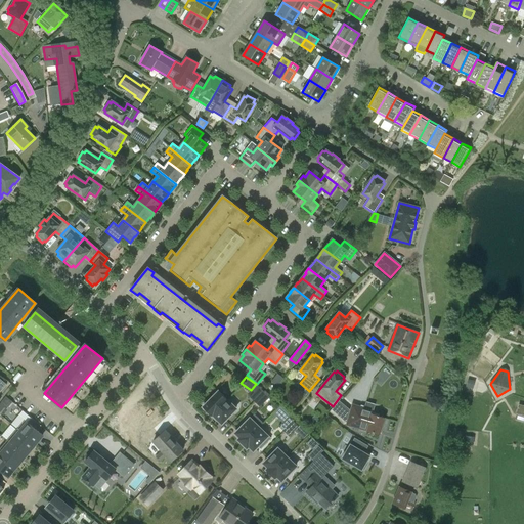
[(256,384),(251,390),(254,393),(249,397),(254,402),(265,392),(256,384)]
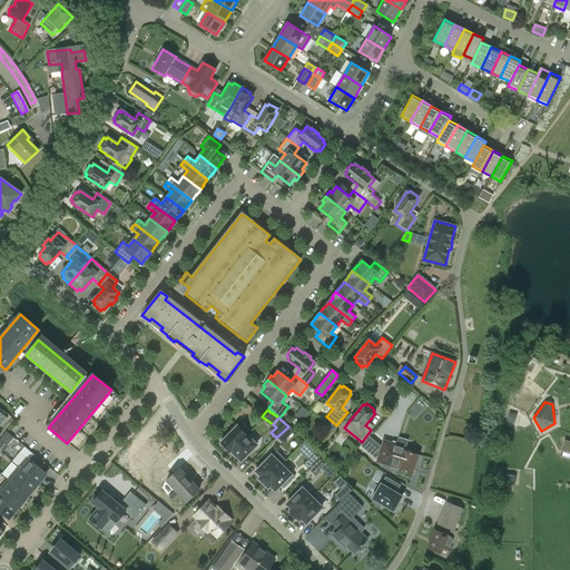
[(231,453),(232,452),(247,435),(237,426),(235,428),(234,426),(225,436),(226,436),(220,443),(231,453)]
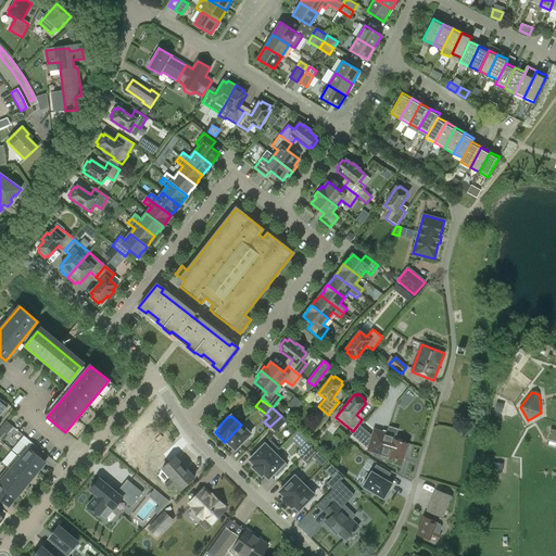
[(281,416),(269,427),(275,432),(288,420),(281,416)]
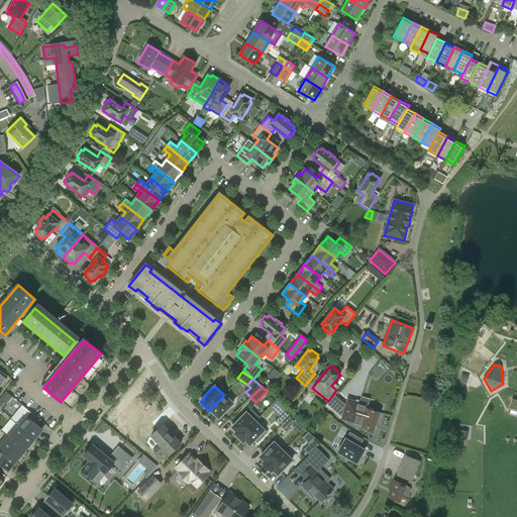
[(7,403),(12,397),(5,392),(1,397),(7,403)]
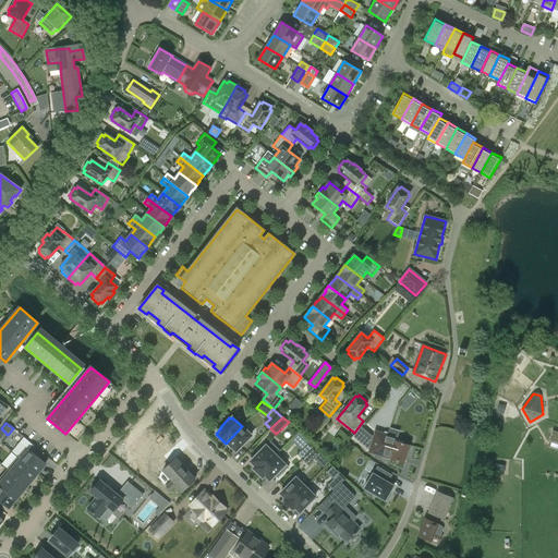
[(251,436),(242,426),(227,443),(235,451),(241,447),(242,448),(247,441),(246,440),(251,436)]
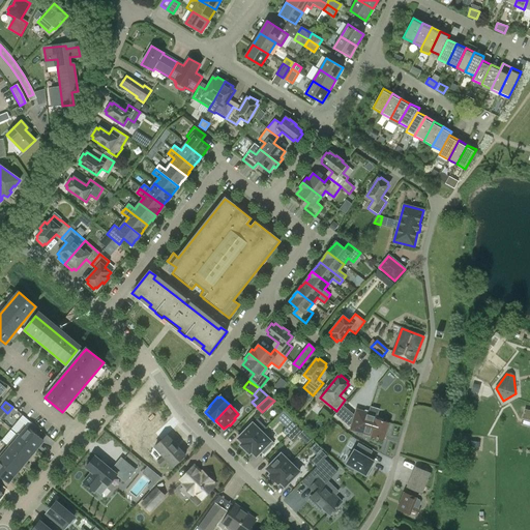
[(349,430),(383,440),(388,422),(370,417),(371,413),(354,409),(349,430)]
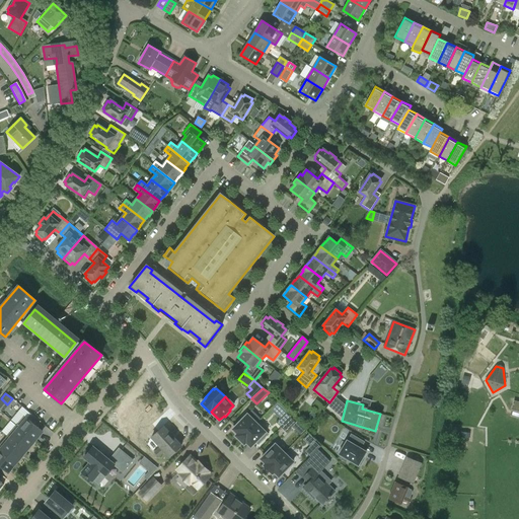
[(164,452),(169,457),(181,446),(163,427),(161,429),(153,421),(149,408),(145,409),(144,401),(125,405),(132,435),(146,432),(152,438),(151,438),(160,447),(154,453),(158,457),(164,452)]
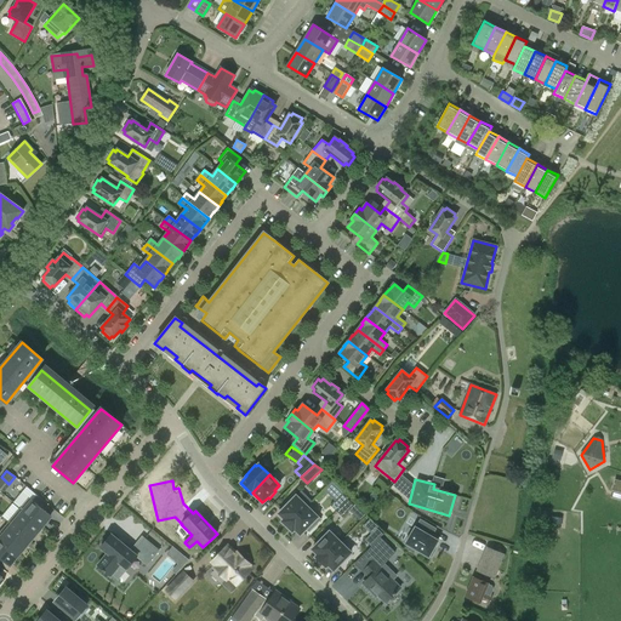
[(288,527),(307,507),(312,501),(301,491),(290,501),(289,501),(283,507),(284,508),(279,513),(284,519),(281,522),(288,527)]
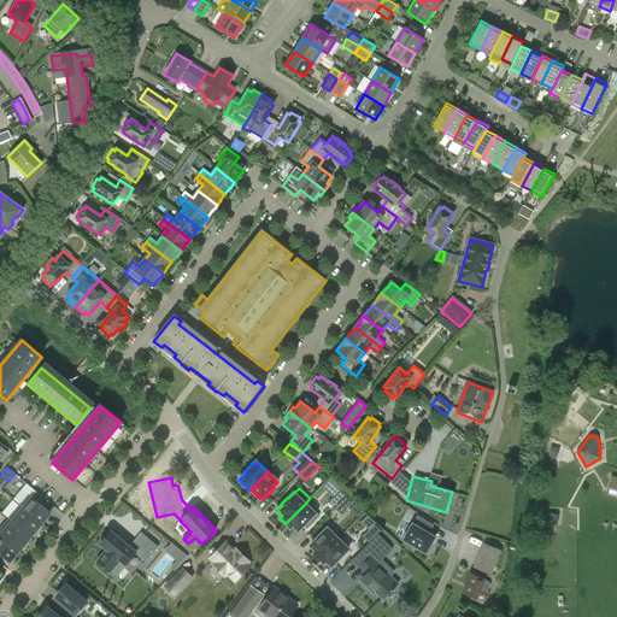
[(328,503),(334,509),(345,497),(339,491),(328,503)]
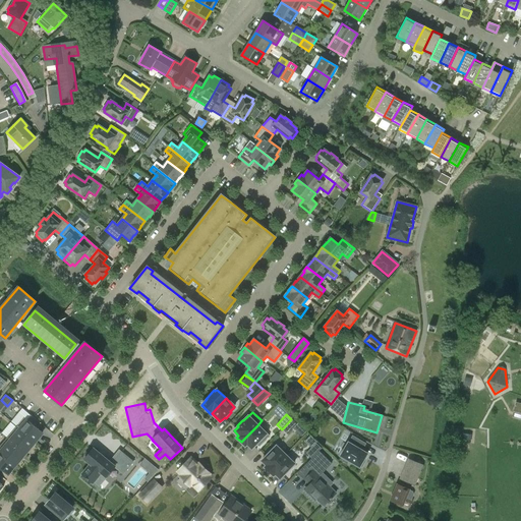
[(23,418),(16,427),(35,443),(42,433),(38,429),(42,425),(31,416),(26,420),(23,418)]
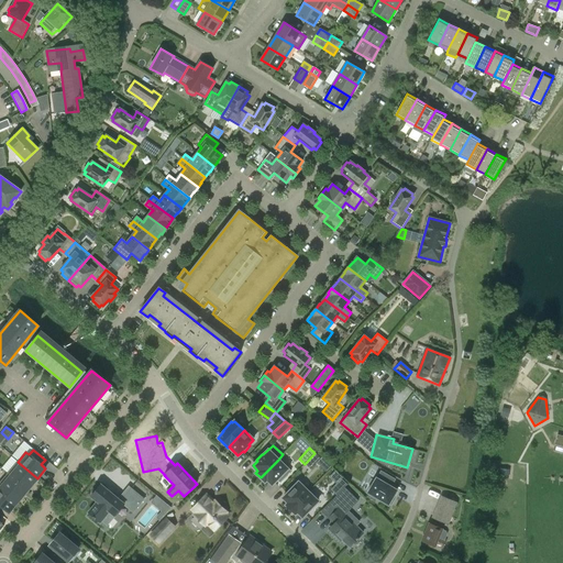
[(320,459),(315,453),(305,464),(310,468),(320,459)]
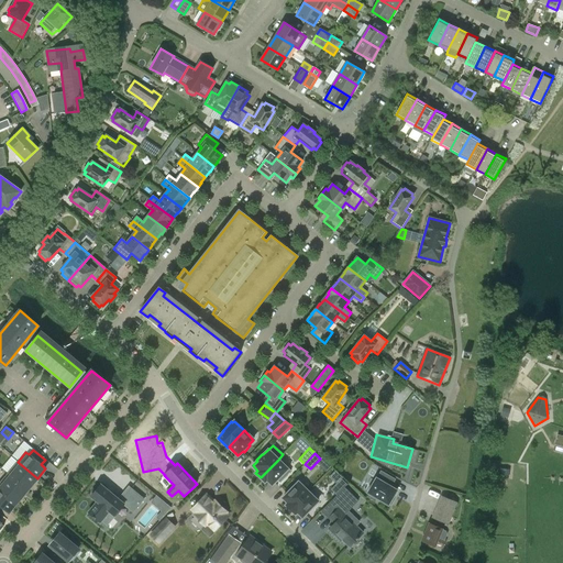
[(287,468),(278,460),(261,477),(265,482),(267,479),(272,485),(277,479),(278,481),(284,475),(283,474),(287,468)]
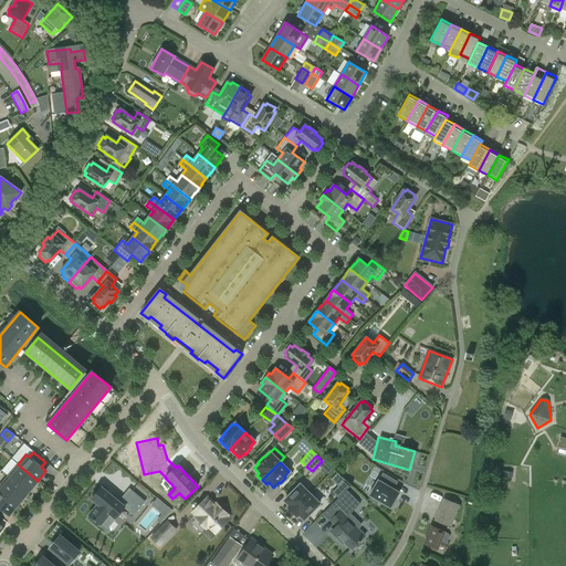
[(18,464),(7,477),(27,493),(38,481),(18,464)]
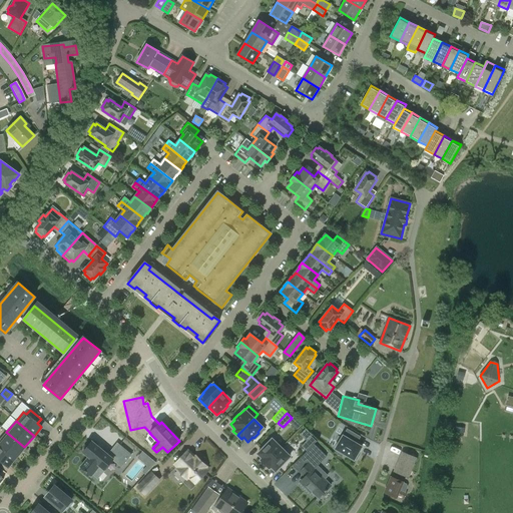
[(355,459),(356,460),(359,454),(358,454),(362,447),(356,443),(360,437),(347,430),(344,436),(343,436),(335,449),(338,451),(337,452),(342,455),(343,454),(354,460),(355,459)]
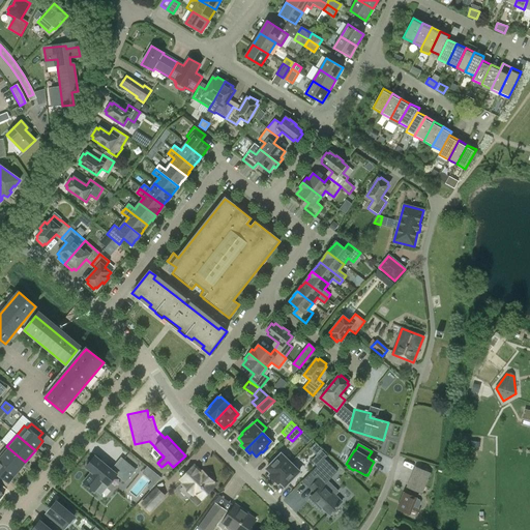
[(6,446),(0,453),(0,461),(15,474),(25,462),(6,446)]
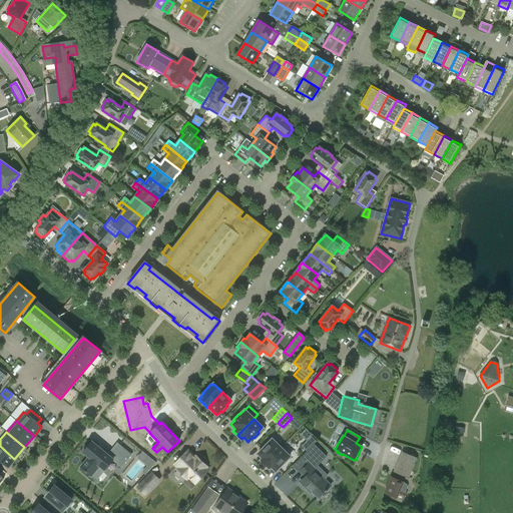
[(302,446),(307,451),(316,441),(311,436),(302,446)]
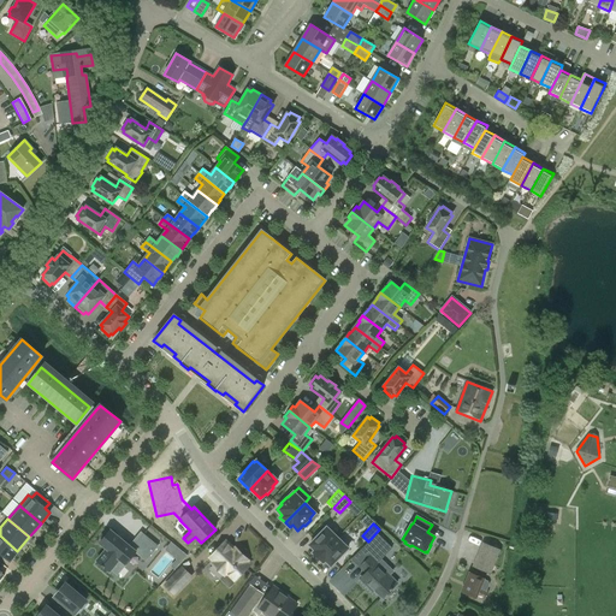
[(313,552),(318,557),(337,538),(326,527),(321,533),(320,532),(314,538),(315,539),(309,545),(315,550),(313,552)]
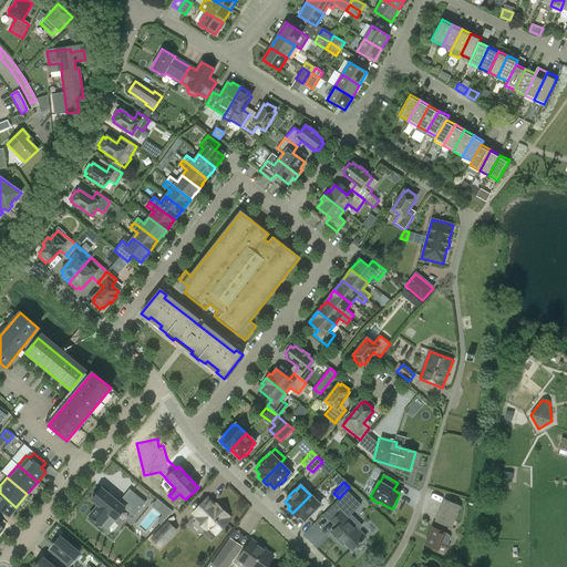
[(134,515),(141,507),(145,503),(131,491),(121,504),(112,496),(111,497),(107,494),(109,493),(102,487),(99,491),(98,490),(93,496),(94,496),(92,500),(98,505),(89,516),(94,519),(93,521),(95,522),(96,522),(101,526),(110,515),(115,519),(125,507),(133,515),(134,515)]
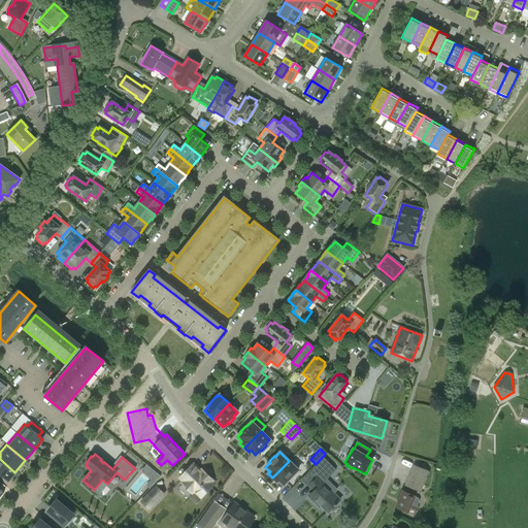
[(336,469),(323,457),(301,479),(314,491),(309,495),(327,513),(340,499),(323,483),(336,469)]
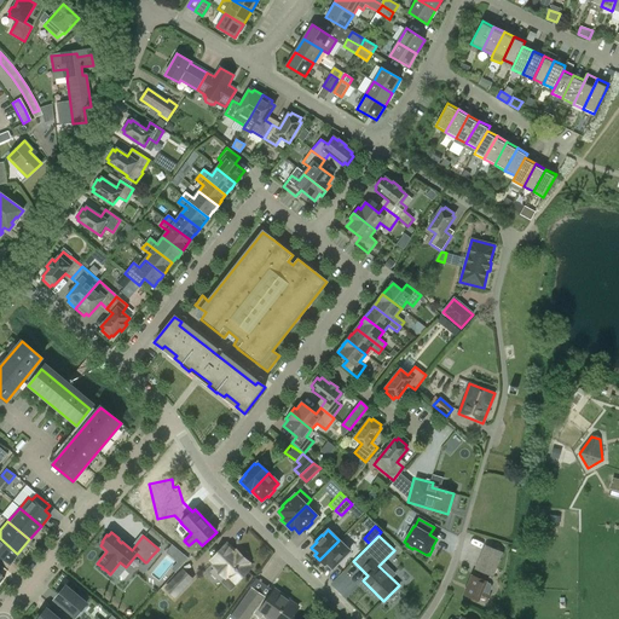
[(0,556),(9,563),(17,554),(0,538),(0,556)]
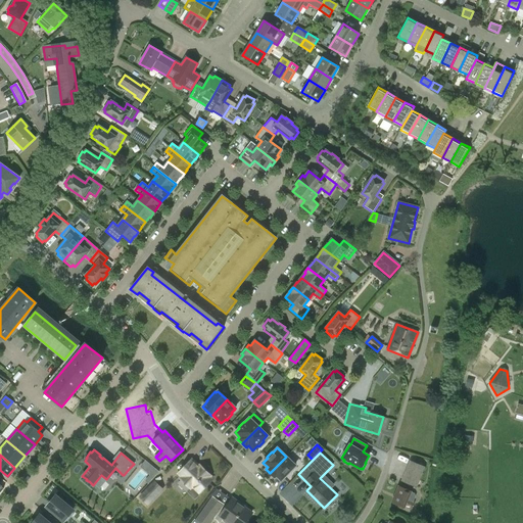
[(295,466),(286,457),(270,473),(274,477),(276,476),(281,480),(285,476),(286,477),(291,471),(291,470),(295,466)]
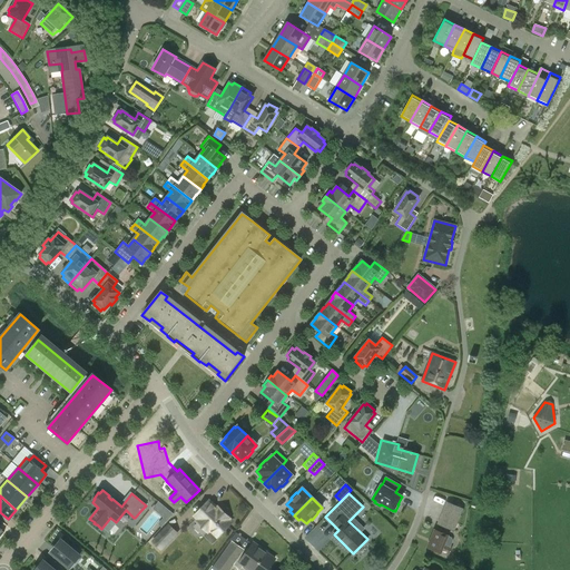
[(219,534),(231,522),(228,520),(229,518),(223,511),(220,513),(208,501),(195,516),(199,519),(196,521),(207,532),(204,537),(212,544),(219,534)]
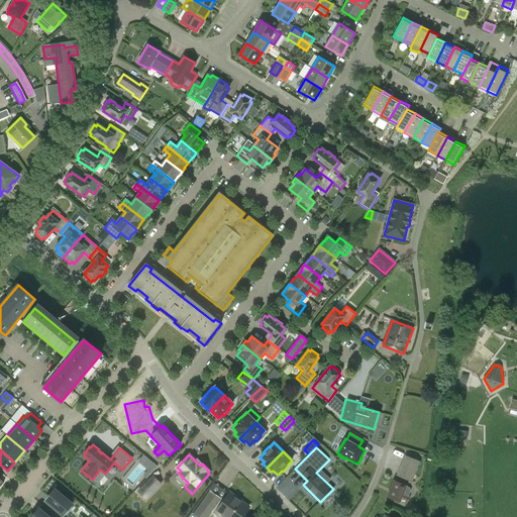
[(411,482),(420,461),(405,455),(397,476),(411,482)]
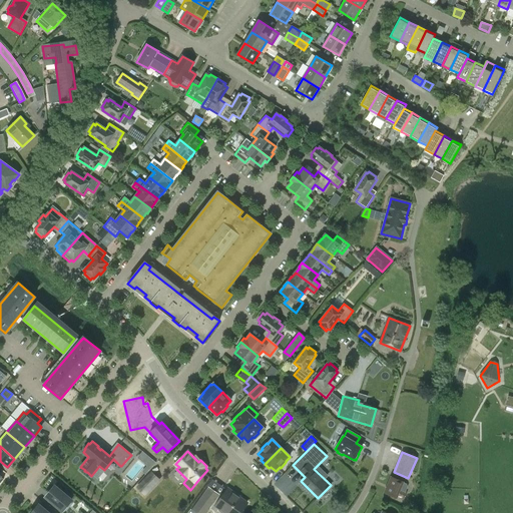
[(150,469),(147,466),(142,472),(145,475),(150,469)]
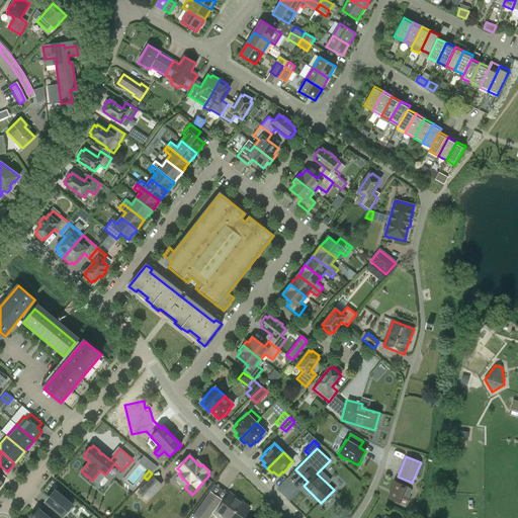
[(154,478),(139,492),(147,499),(161,485),(154,478)]
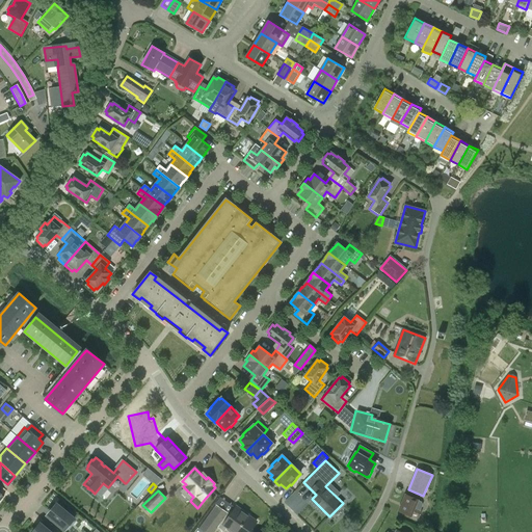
[(410,514),(419,517),(421,511),(420,510),(423,505),(422,502),(405,495),(399,511),(410,515),(410,514)]
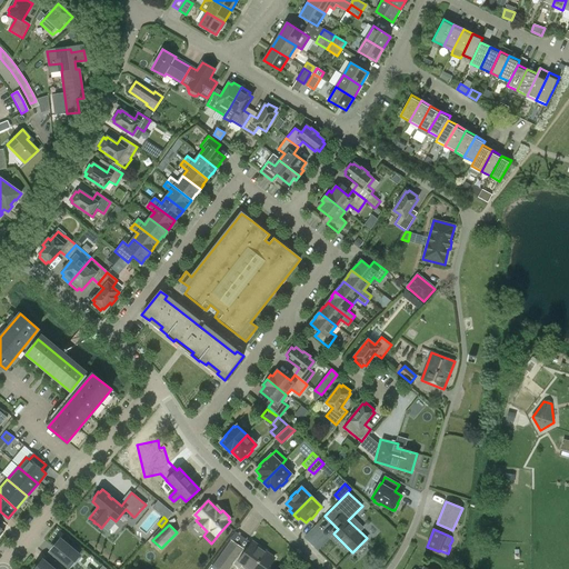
[(70,567),(79,556),(59,540),(50,551),(70,567)]
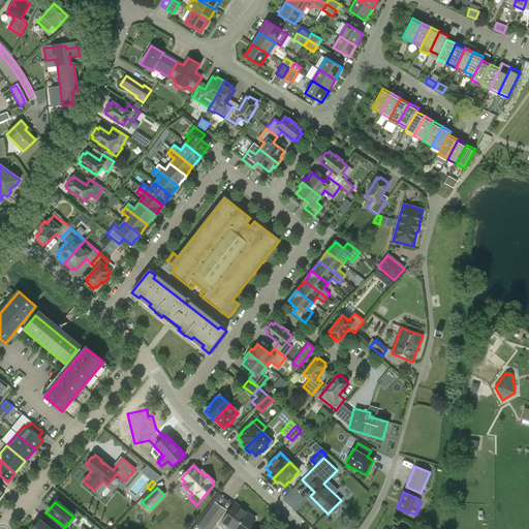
[(197,528),(212,528),(216,525),(226,510),(215,502),(196,528),(197,528)]
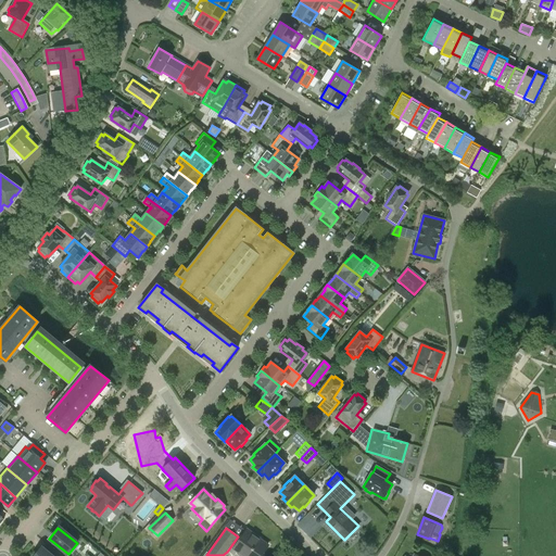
[(234,548),(243,555),(261,555),(267,547),(245,532),(234,548)]
